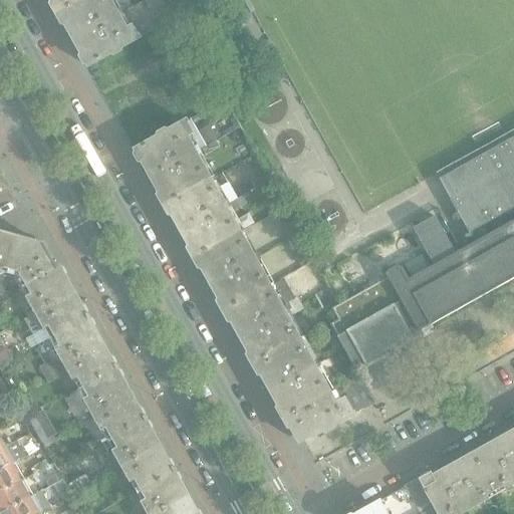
[(82,0),(48,0),(51,3),(49,6),(55,15),(82,0)]
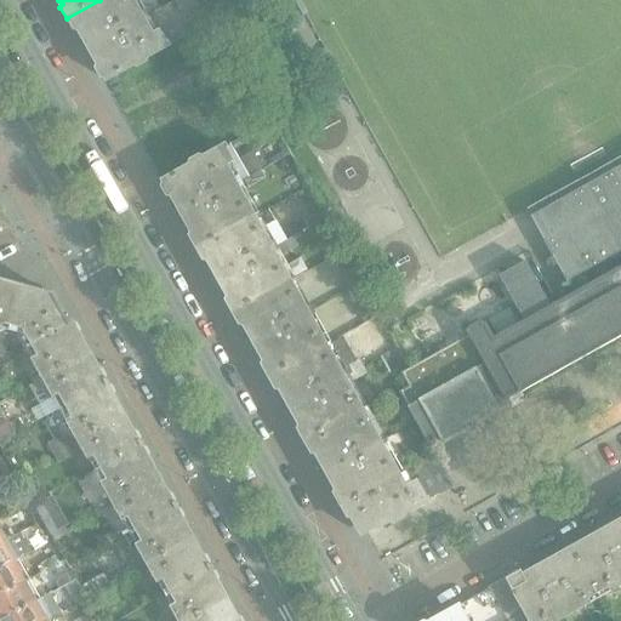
[(152,38),(130,0),(100,0),(67,18),(73,30),(77,30),(80,36),(97,67),(96,70),(100,79),(103,79),(104,81),(164,49),(157,35),(152,38)]
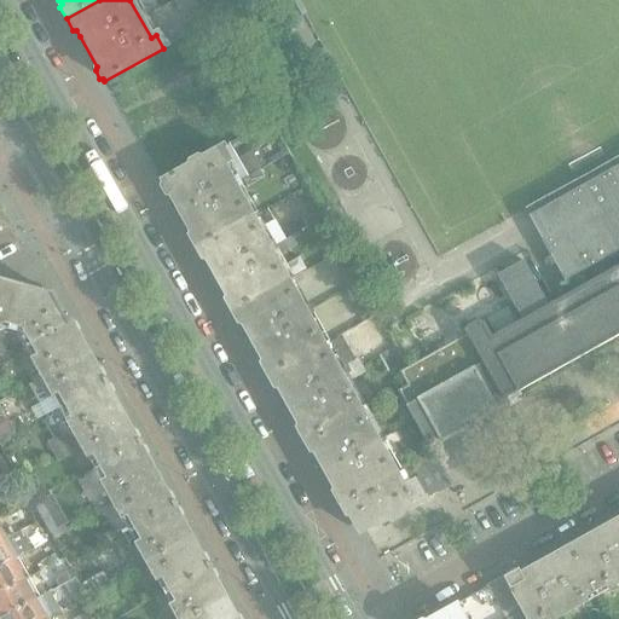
[(204,82),(197,70),(183,79),(189,91),(204,82)]
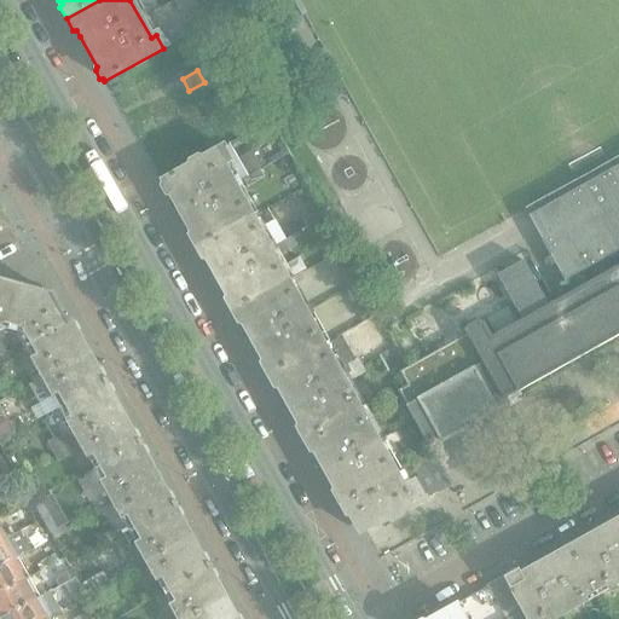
[(248,150),(243,142),(232,149),(237,157),(248,150)]
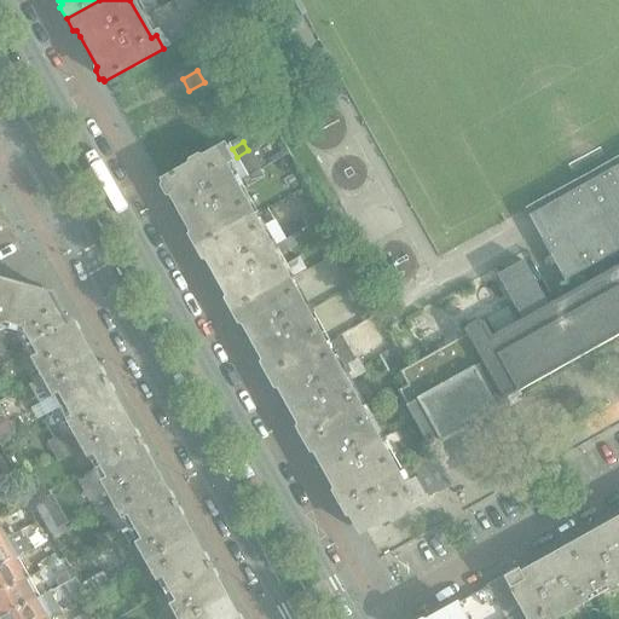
[(279,156),(275,146),(264,152),(268,162),(279,156)]
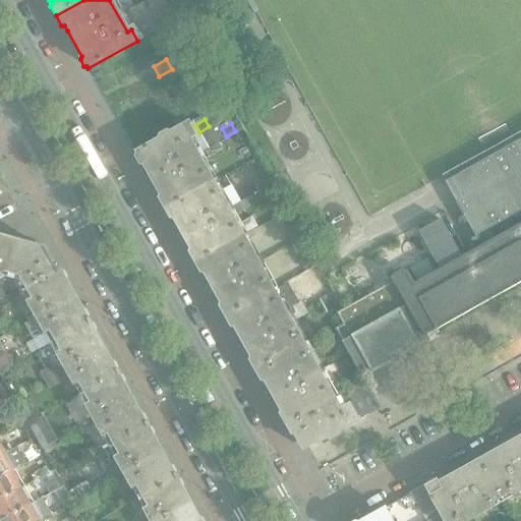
[(212,182),(189,141),(193,139),(185,125),(135,154),(136,155),(135,158),(139,165),(142,165),(149,176),(160,196),(159,199),(164,209),(212,182)]
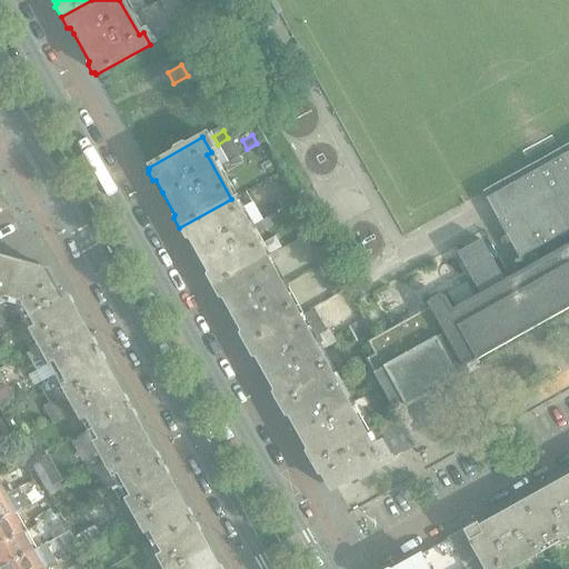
[(242,152),(233,137),(218,147),(226,161),(242,152)]
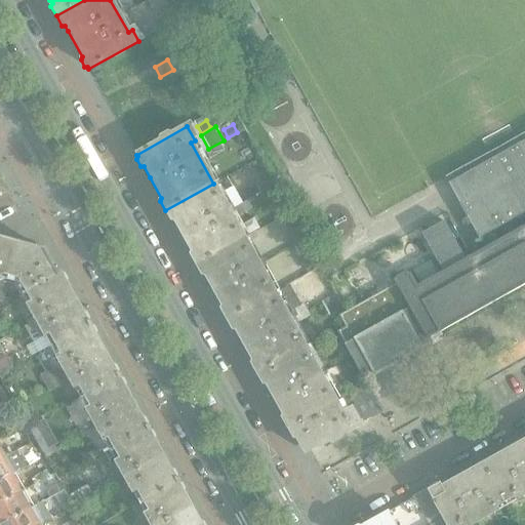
[(478,239),(524,212),(524,140),(447,185),(478,239)]
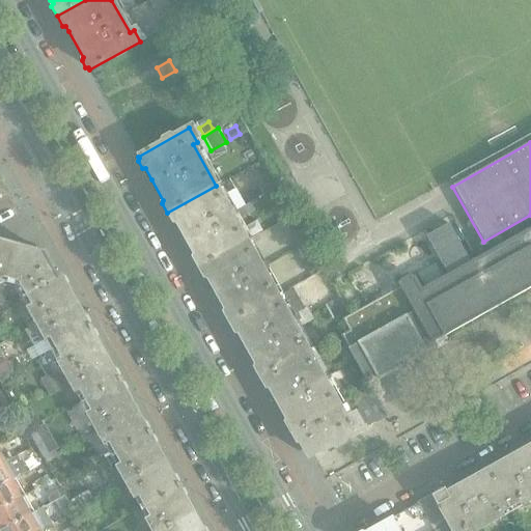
[(213,161),(226,152),(222,146),(208,154),(213,161)]
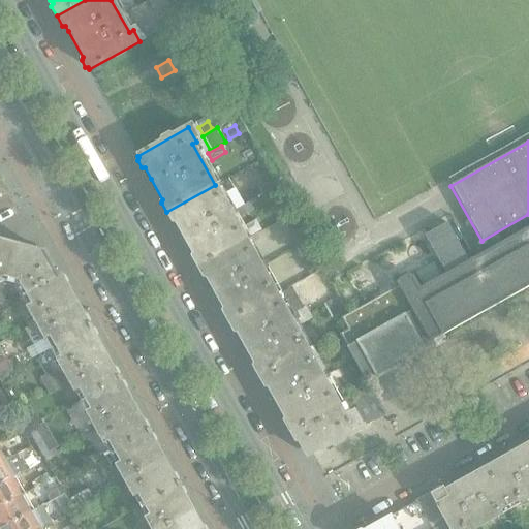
[(248,203),(276,187),(272,179),(244,195),(248,203)]
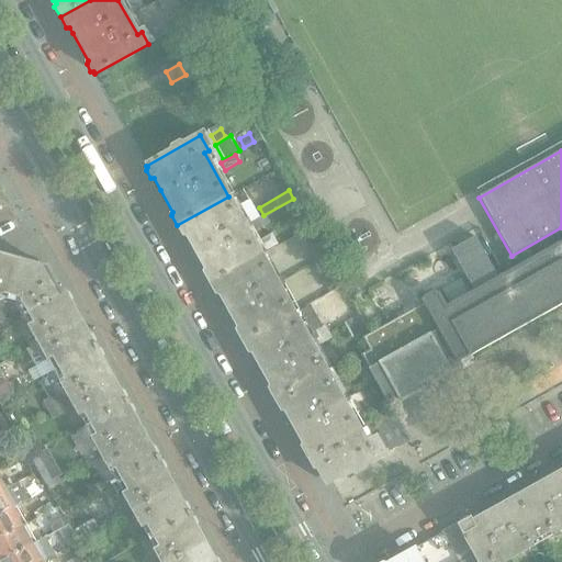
[(262,256),(246,227),(228,197),(177,225),(182,236),(187,236),(205,270),(204,273),(210,283),(262,256)]
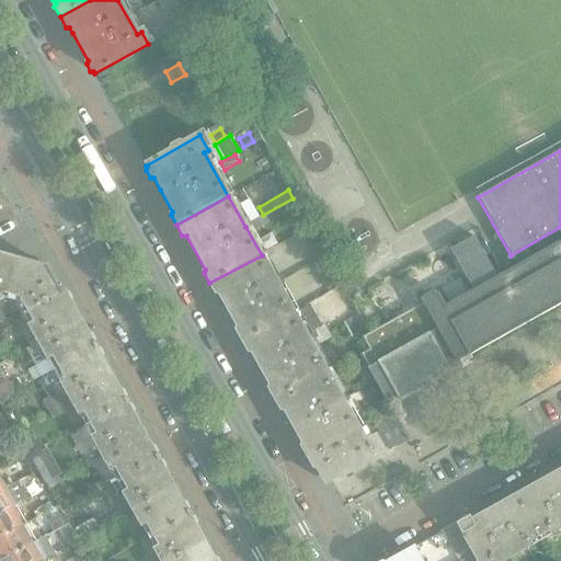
[(267,224),(263,216),(263,215),(250,222),(255,231),(267,224)]
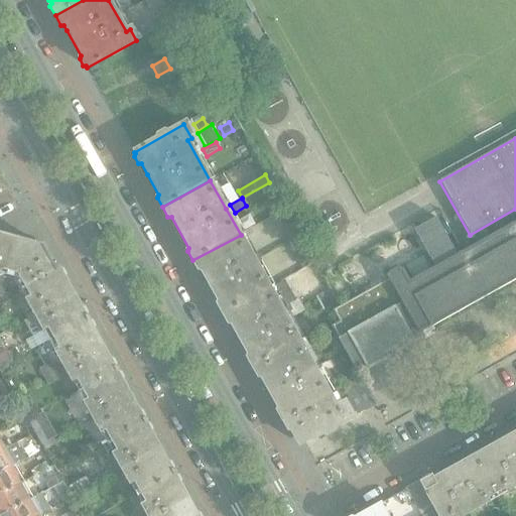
[(420,333),(515,279),(515,222),(457,256),(435,219),(413,231),(434,268),(430,270),(422,256),(404,266),(412,280),(408,282),(400,267),(386,275),(388,279),(333,310),(339,321),(331,327),(357,374),(367,369),(367,370),(387,359),(414,343),(423,338),(420,333)]
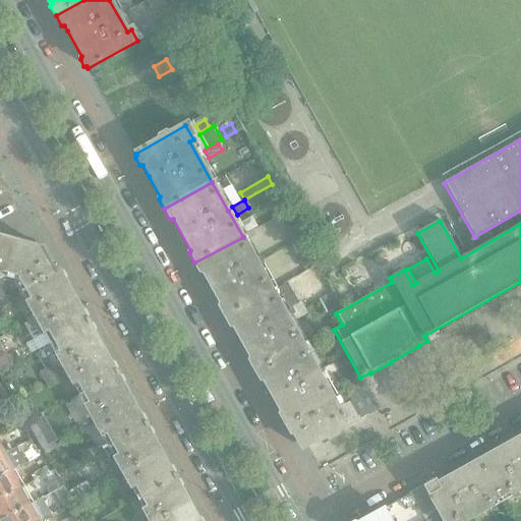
[(0,299),(2,303),(9,276),(17,278),(24,290),(30,300),(24,302),(34,319),(23,325),(33,340),(38,350),(52,342),(53,343),(88,323),(73,296),(58,270),(55,272),(49,261),(50,261),(43,247),(23,242),(19,241),(15,240),(15,239),(0,235),(0,299)]
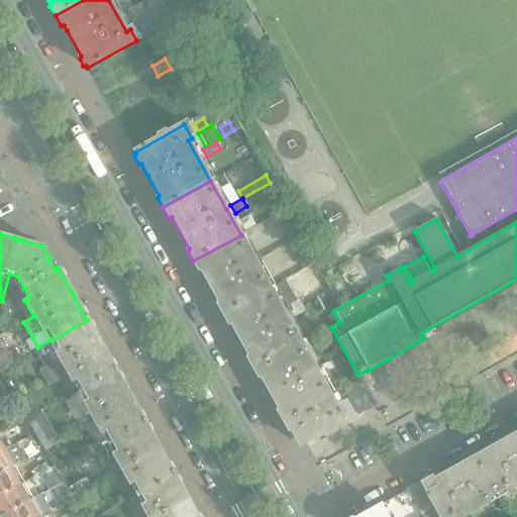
[(272,289),(241,235),(193,261),(198,271),(201,272),(218,302),(217,305),(223,316),(267,291),(272,289)]
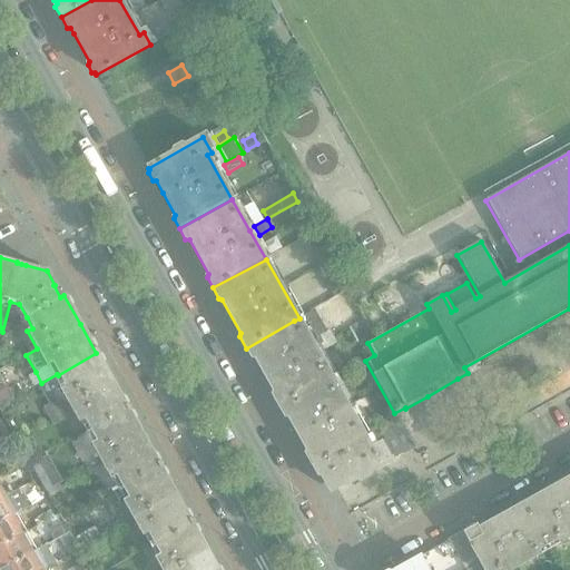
[(306,274),(300,263),(286,271),(293,282),(306,274)]
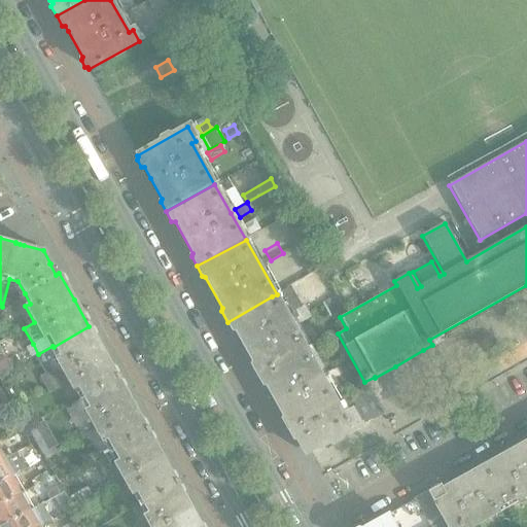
[(284,253),(283,253),(271,260),(275,269),(289,260),(284,253)]
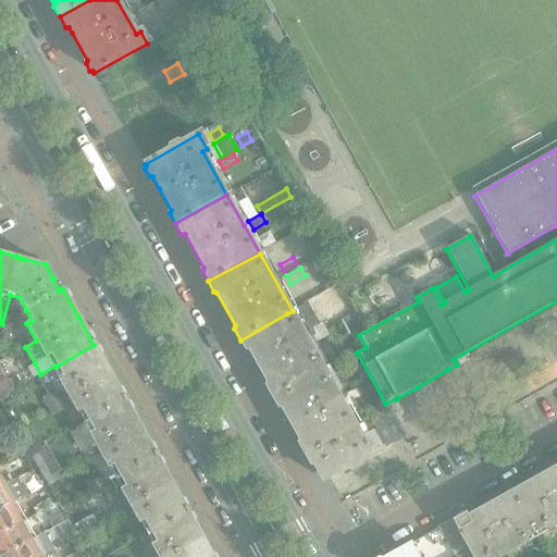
[(324,368),(308,338),(293,311),(287,313),(240,341),(246,349),(249,350),(268,383),(267,386),(272,397),(324,368)]
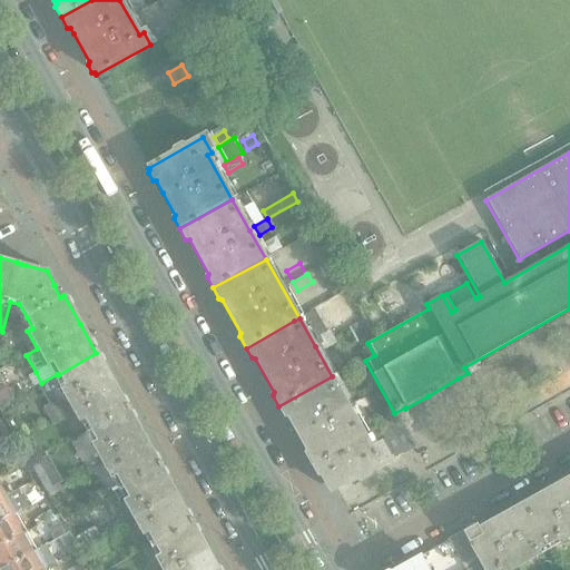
[(328,331),(315,338),(320,344),(332,336),(328,331)]
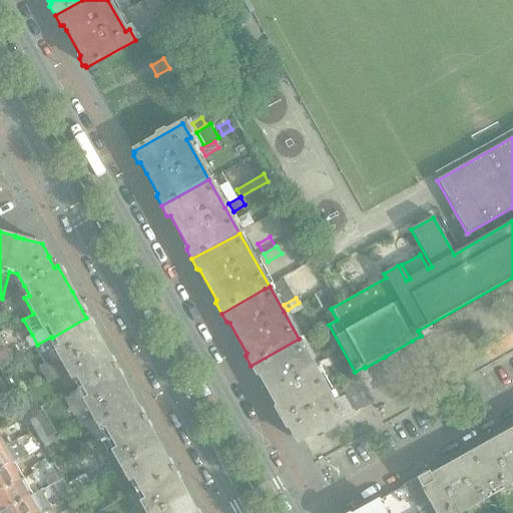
[(2,299),(0,306),(0,314),(6,316),(10,301),(2,299)]
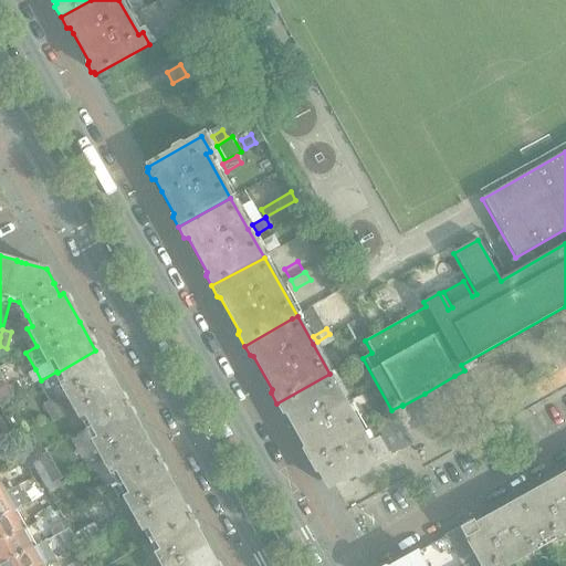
[(329,334),(317,342),(321,348),(334,341),(329,334)]
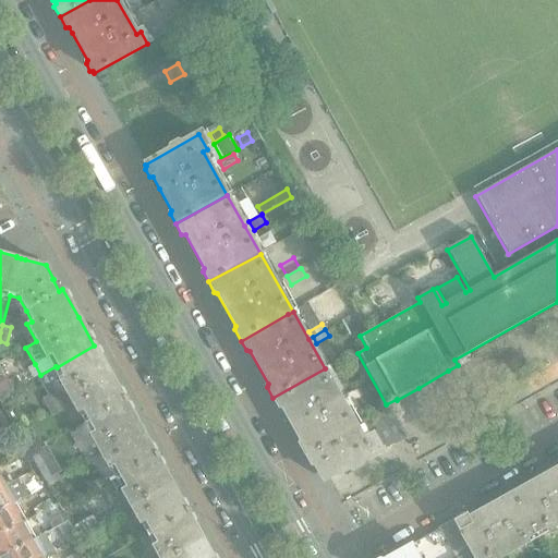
[(124,401),(94,346),(57,367),(61,376),(58,378),(77,413),(81,411),(87,422),(124,401)]
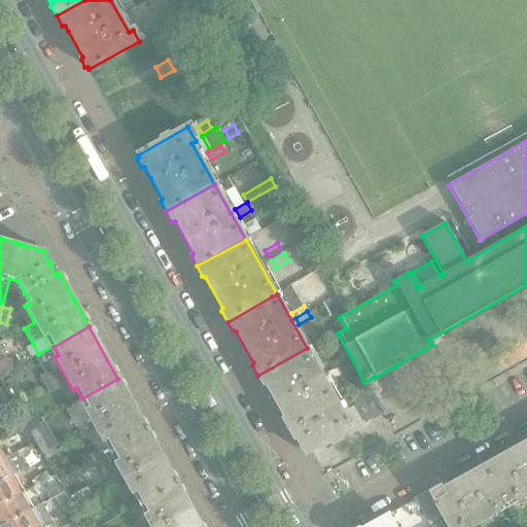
[(350,359),(343,346),(335,350),(343,363),(350,359)]
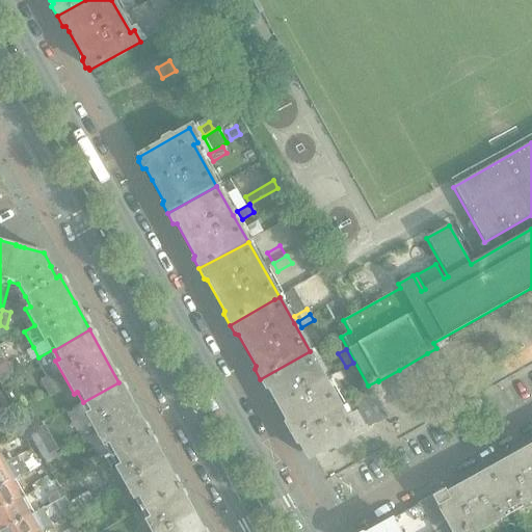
[(326,380),(311,352),(310,351),(260,379),(266,389),(269,390),(280,408),(287,421),(286,424),(291,434),(341,407),(326,380)]
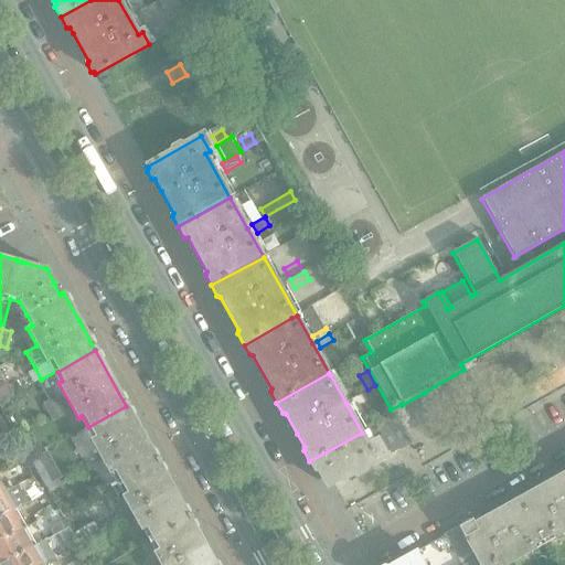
[(381,395),(376,387),(363,394),(368,403),(381,395)]
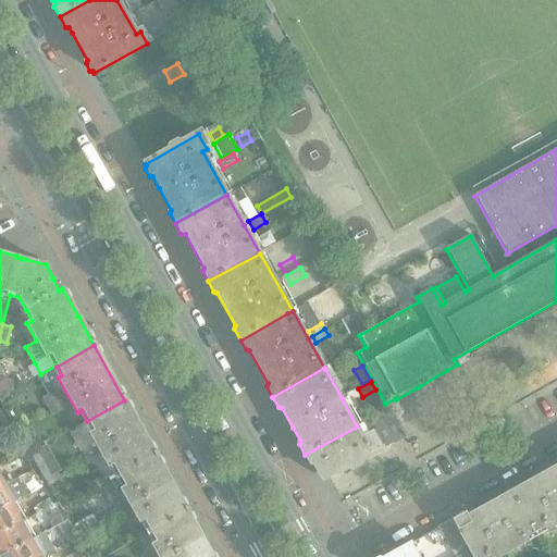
[(60,400),(54,392),(41,398),(47,408),(60,400)]
